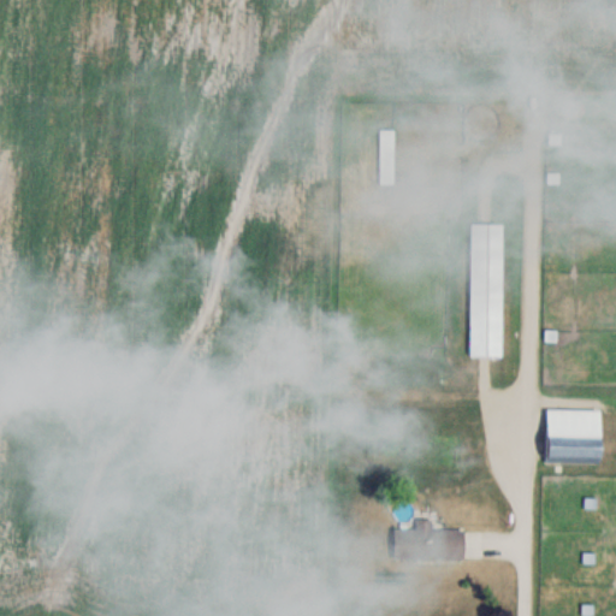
[(394,128),(379,128),(379,183),(394,183),(394,128)]
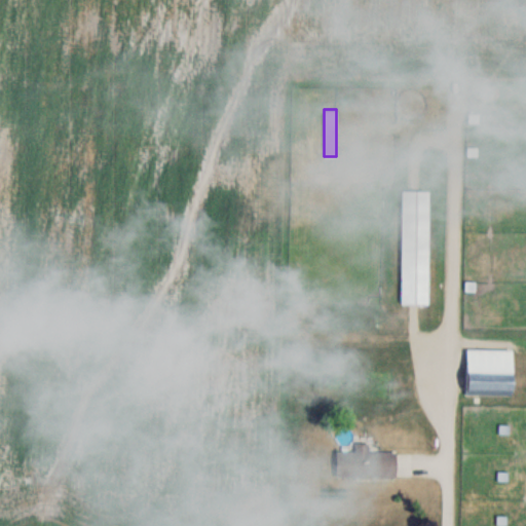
[(428,303),(428,189),(402,189),(402,303),(428,303)]
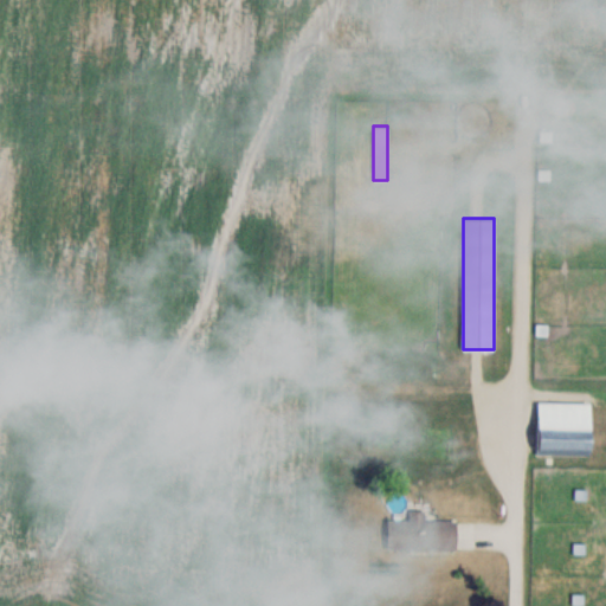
[(591,456),(591,401),(537,401),(537,456),(591,456)]
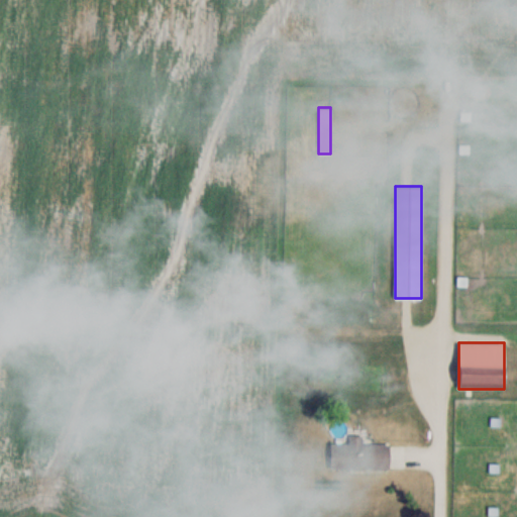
[(389,443),(363,443),(363,434),(348,434),(348,443),(330,443),(330,468),(389,468),(389,443)]
